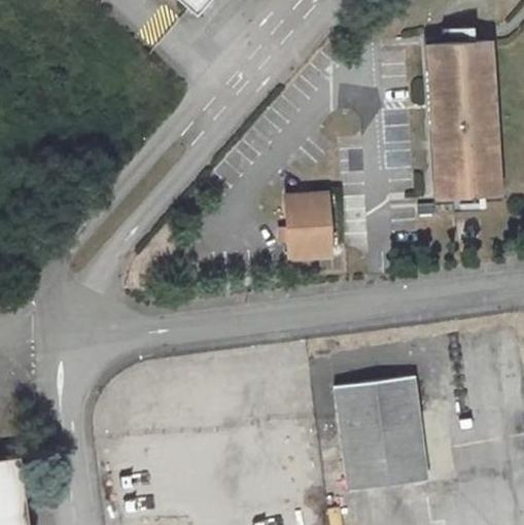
[(179,0),(199,16),(213,0),(179,0)]
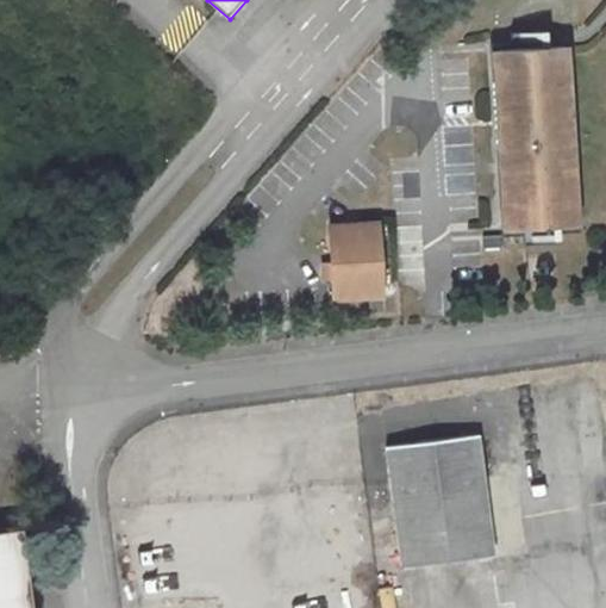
[(562,47),(497,51),(506,211),(500,211),(501,231),(574,227),(562,47)]
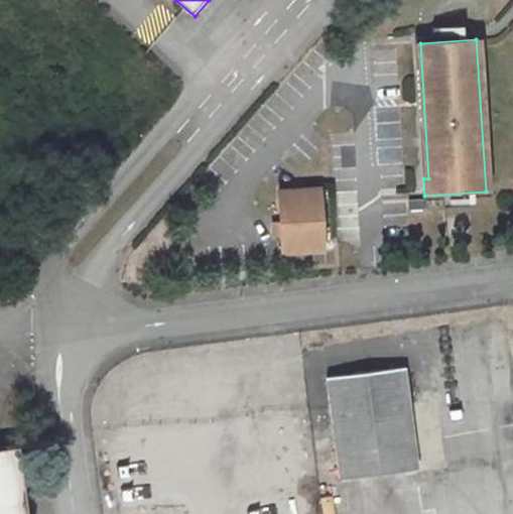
[(319,191),(279,195),(280,224),(281,240),(282,254),(324,252),(319,191)]
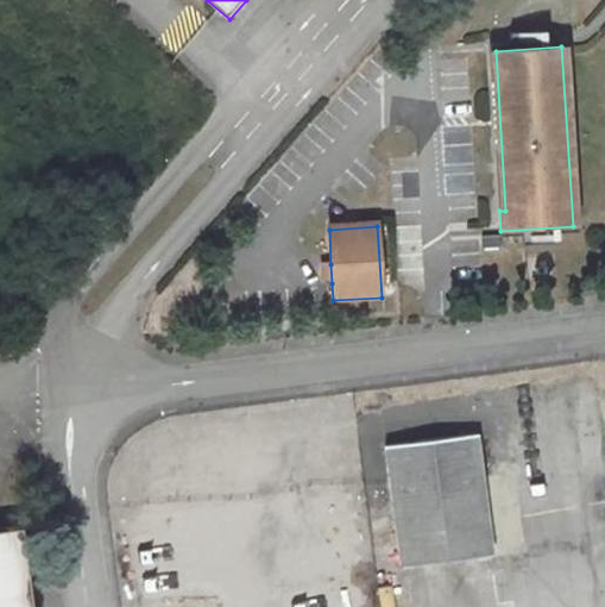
[(500,249),(500,238),(483,239),(483,250),(500,249)]
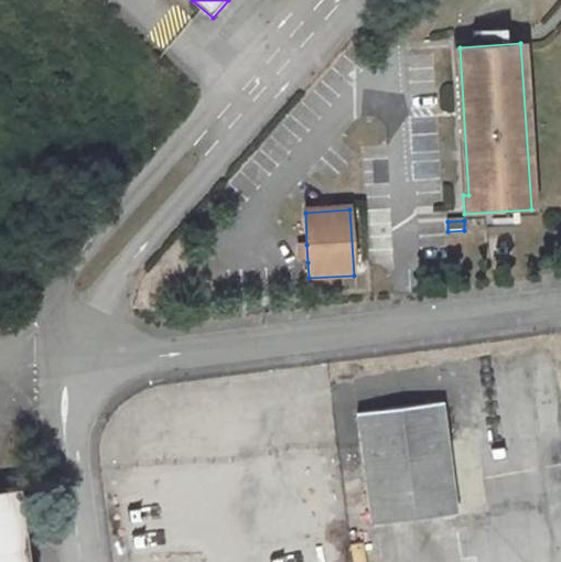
[(308,262),(306,245),(299,246),(300,262),(308,262)]
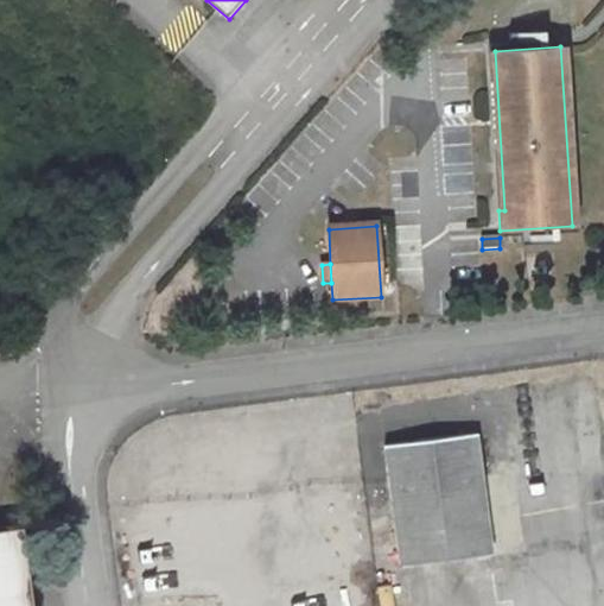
[(478,434),(386,446),(402,568),(495,556),(478,434)]
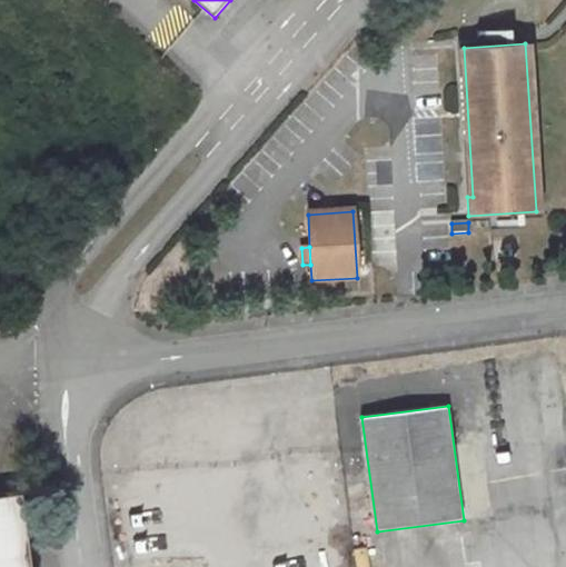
[(31,566),(22,493),(0,495),(0,566),(31,566)]
